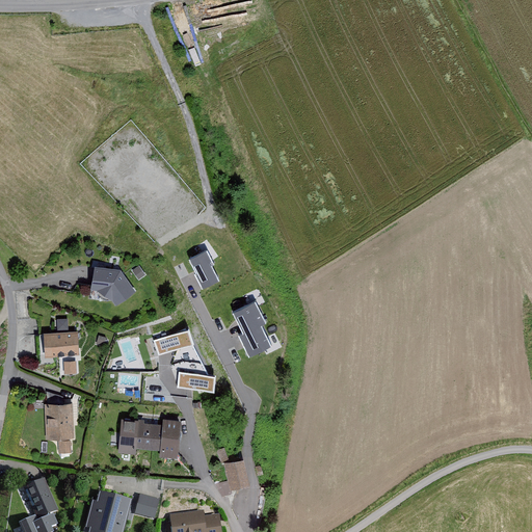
[(195,232),(165,247),(221,357),(271,333),(236,264),(217,273),(195,232)]
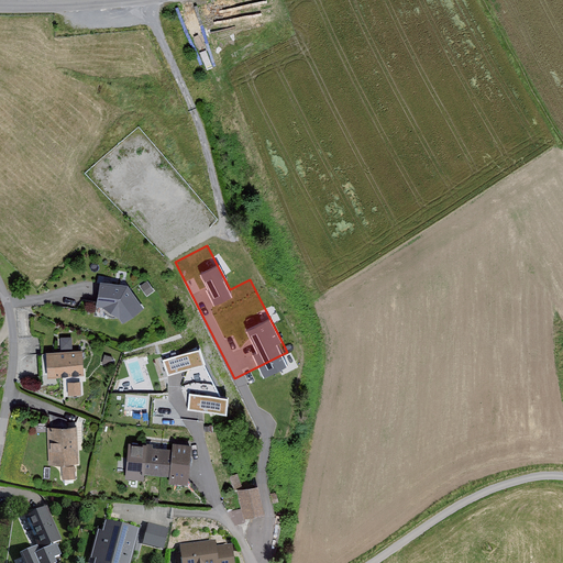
[(125,284),(99,279),(94,306),(102,307),(118,316),(122,321),(142,307),(125,284)]
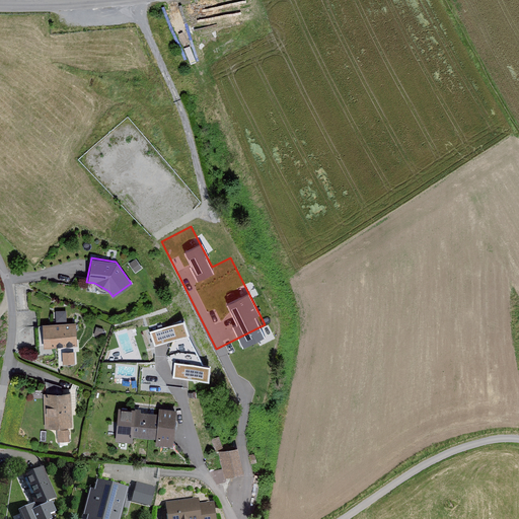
[(68,320),(68,309),(58,309),(58,320),(68,320)]
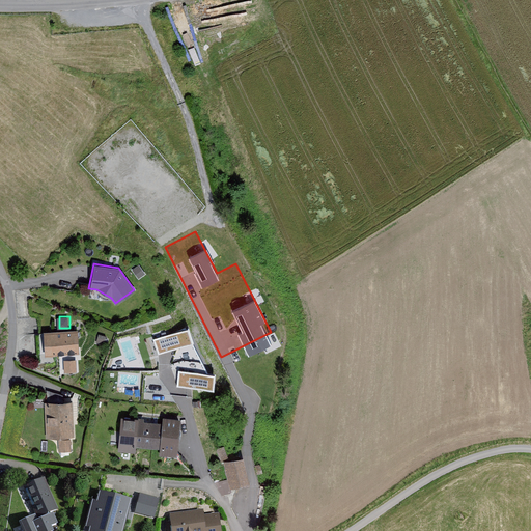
[(188,330),(154,340),(159,355),(193,344),(188,330)]
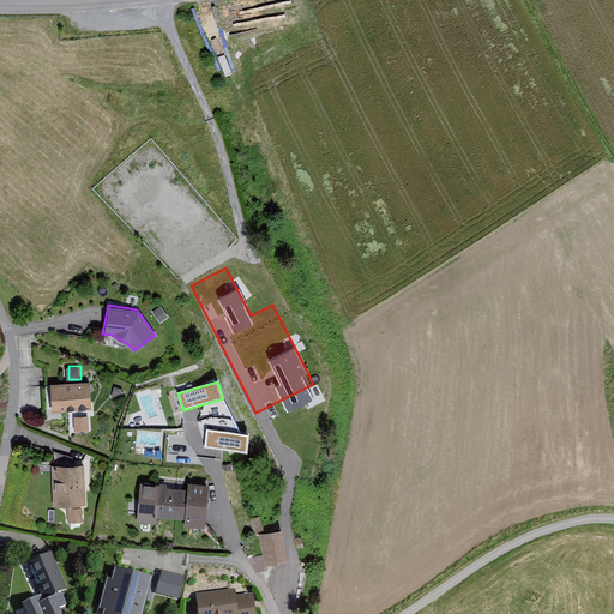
[(90,383),(49,385),(50,411),(92,409),(90,383)]
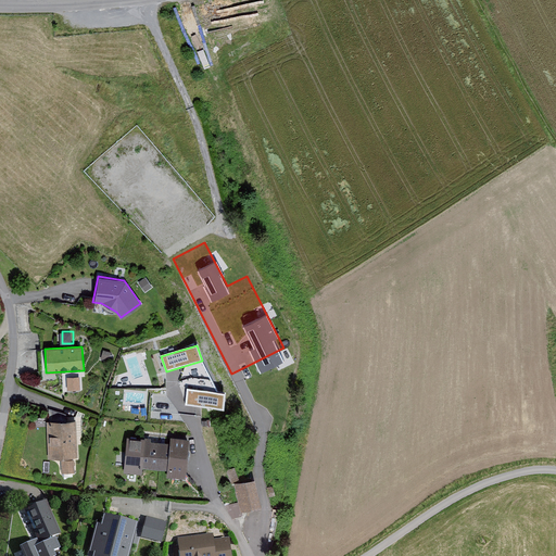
[(226,393),(187,389),(185,405),(224,411),(226,393)]
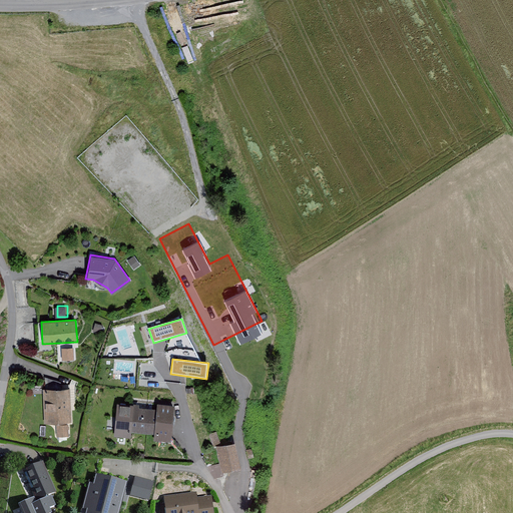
[(68,387),(42,389),(44,423),(71,421),(68,387)]
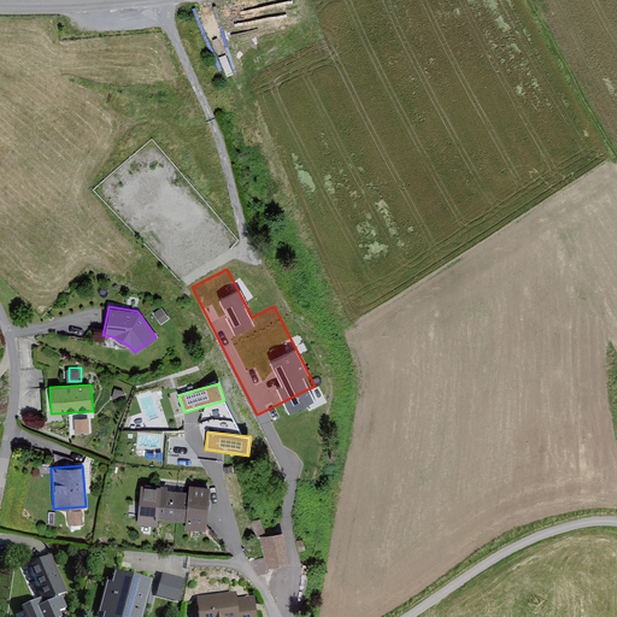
[(183,488),(137,485),(135,523),(154,524),(154,517),(181,519),(181,528),(201,530),(205,485),(183,483),(183,488)]
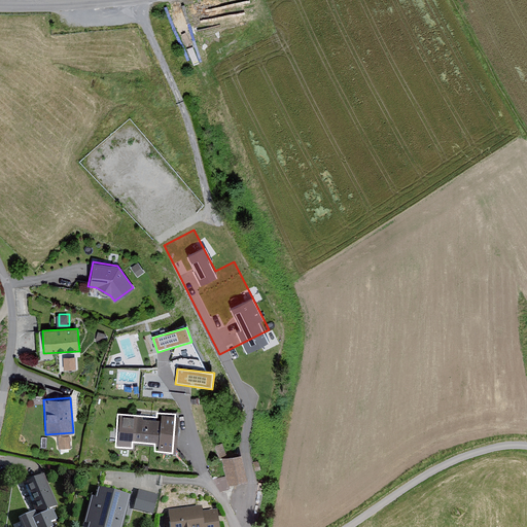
[(70,436),(58,437),(59,450),(71,449),(70,436)]
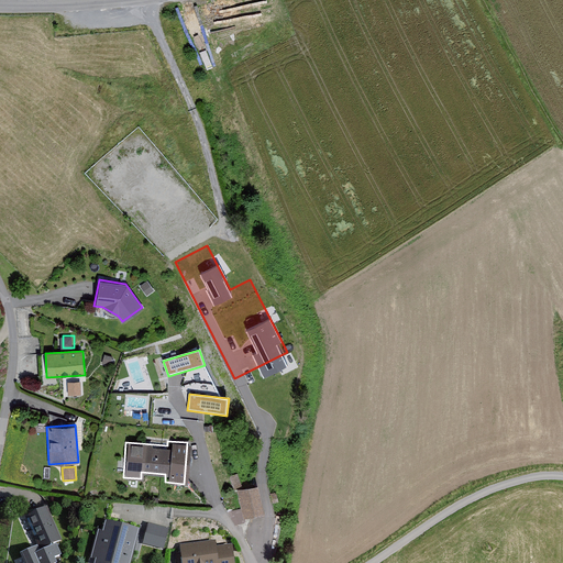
[(253,484),(234,489),(242,518),(261,512),(253,484)]
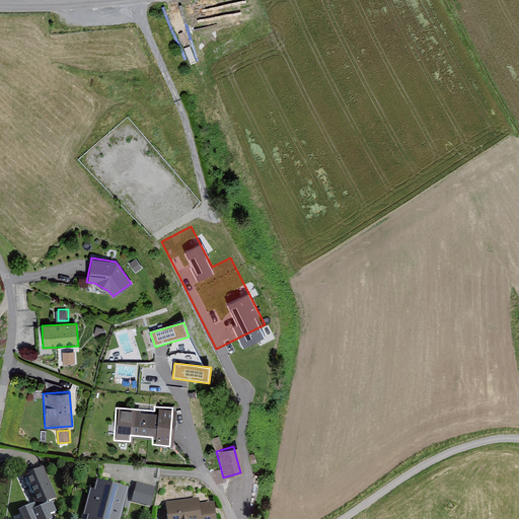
[(41,466),(19,475),(34,507),(55,498),(41,466)]
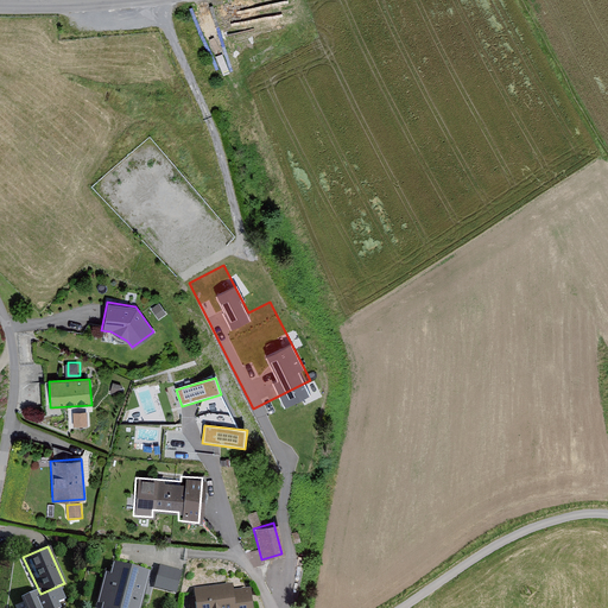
[(179,593),(185,570),(162,563),(156,586),(179,593)]
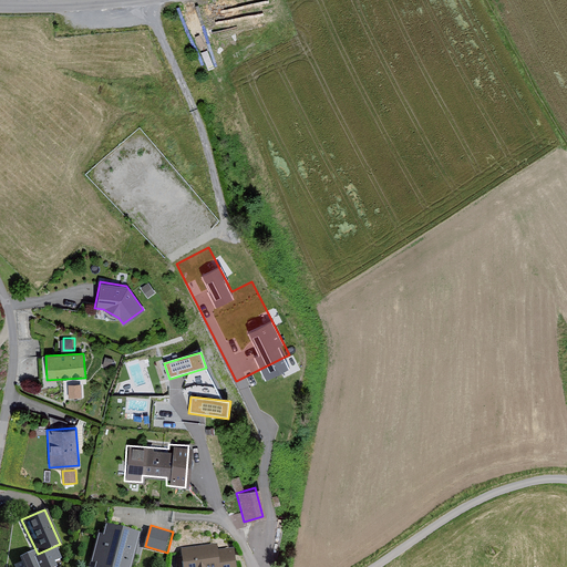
[(113,534),(84,529),(82,555),(110,559),(113,534)]
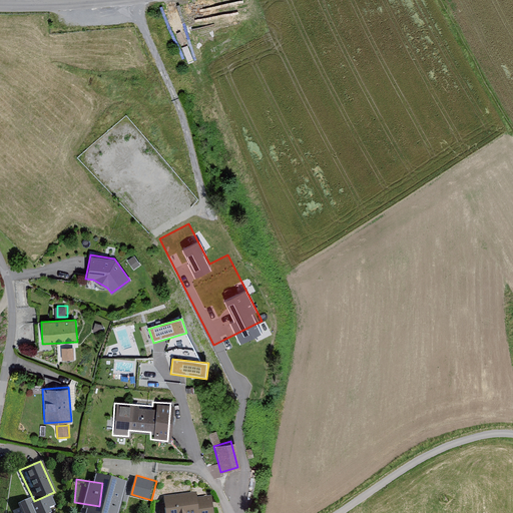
[(194,493),(161,499),(163,512),(210,512),(208,497),(195,499),(194,493)]
